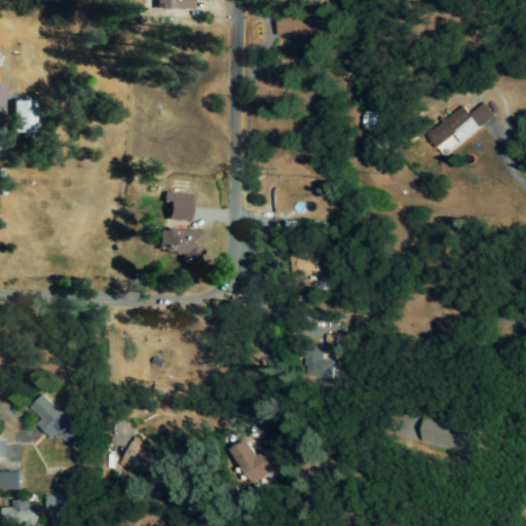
[(153,0),(154,11),(189,10),(189,0),(153,0)]
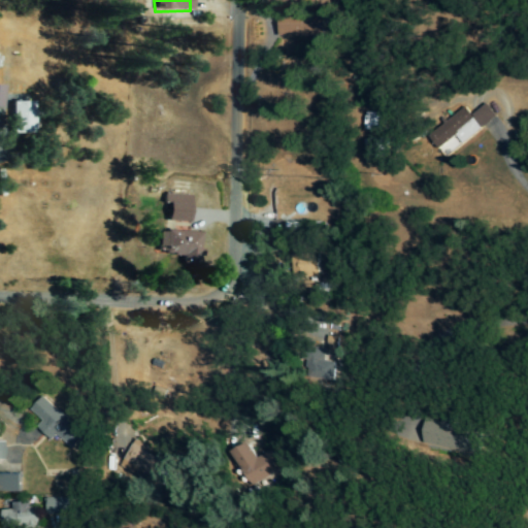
[(276,42),(319,42),(319,22),(275,23),(276,42)]
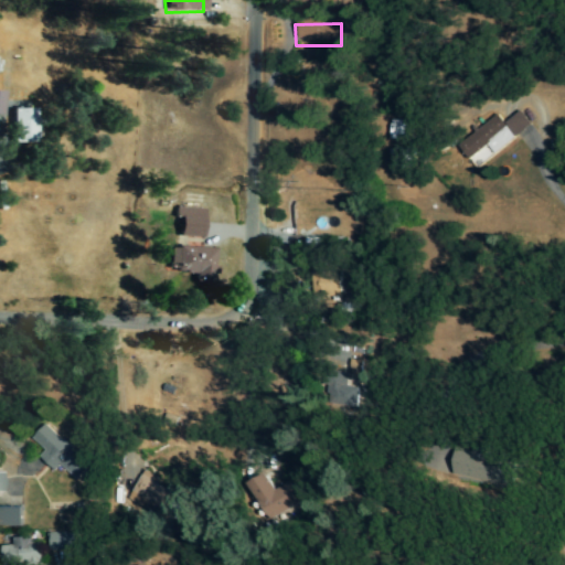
[(10,109),(10,144),(33,144),(32,108),(10,109)]
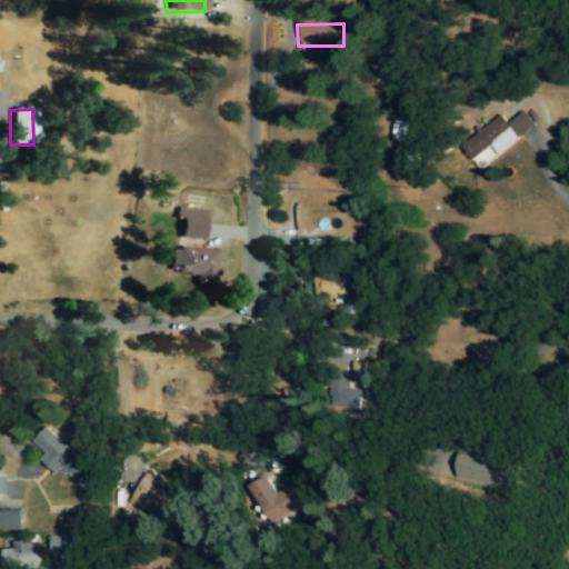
[(516,137),(532,127),(523,112),(507,122),(516,137)]
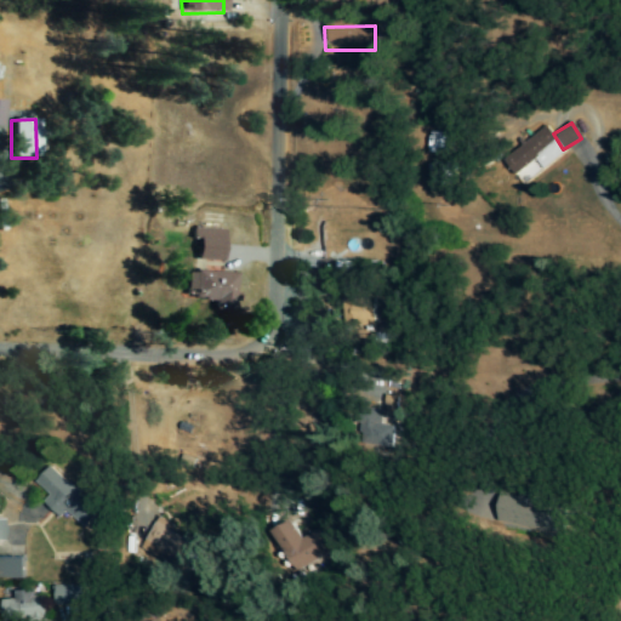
[(523,186),(564,149),(542,125),(501,161),(523,186)]
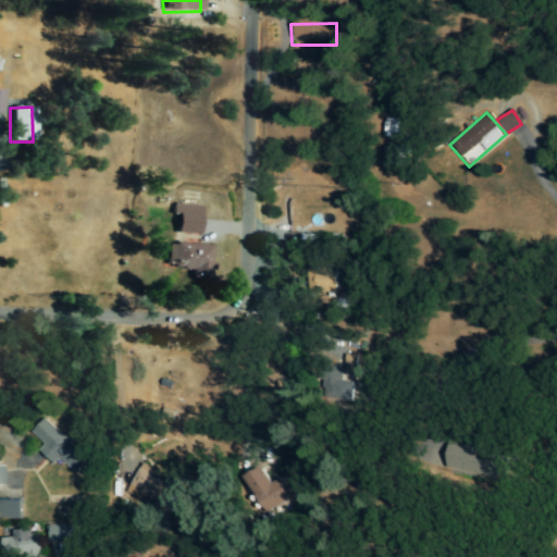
[(383,137),(406,137),(406,119),(382,119),(383,137)]
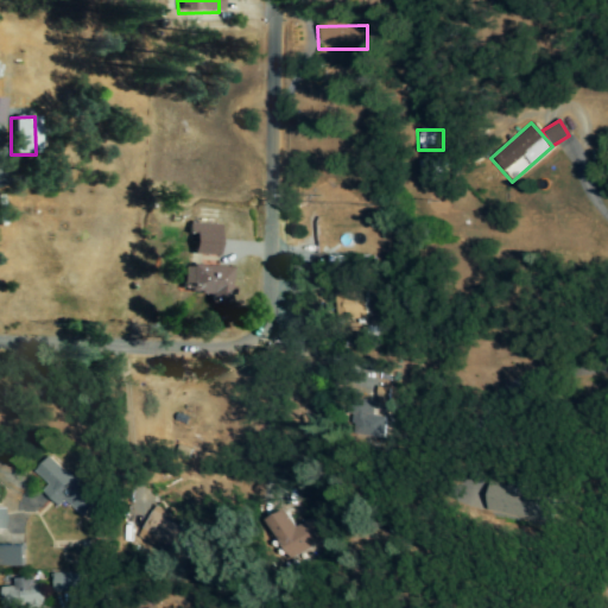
[(215,258),(216,227),(185,225),(185,235),(191,235),(190,257),(215,258)]
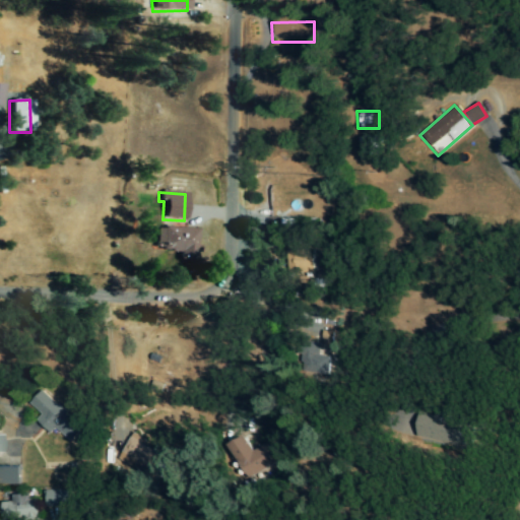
[(153,251),(179,252),(178,261),(194,261),(195,230),(154,228),(153,251)]
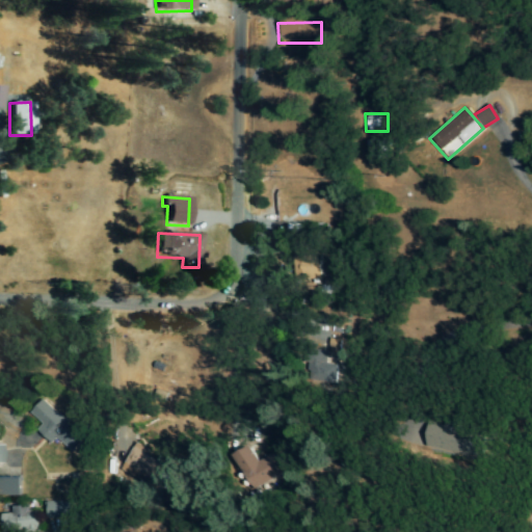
[(302,362),(308,364),(304,378),(331,386),(336,368),(326,366),(327,360),(304,353),(302,362)]
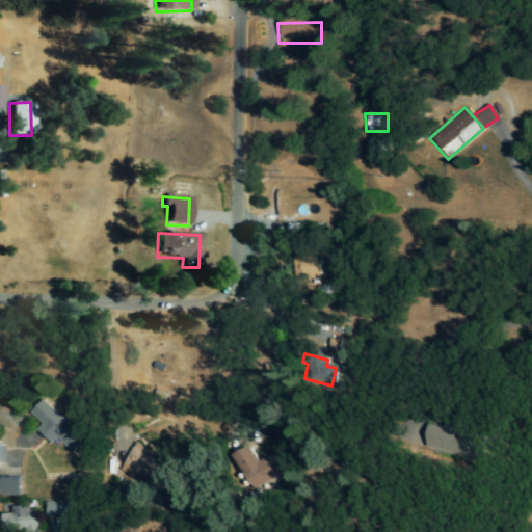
[(72,453),(86,439),(43,398),(29,413),(41,424),(35,430),(50,444),(55,439),(72,453)]
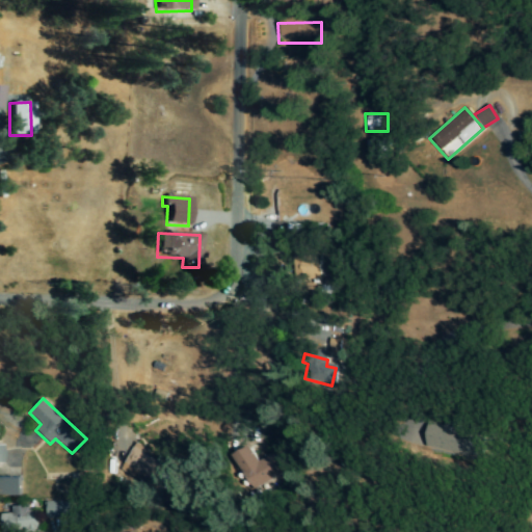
[(420,447),(474,458),(477,446),(452,441),(454,428),(425,421),(420,447)]
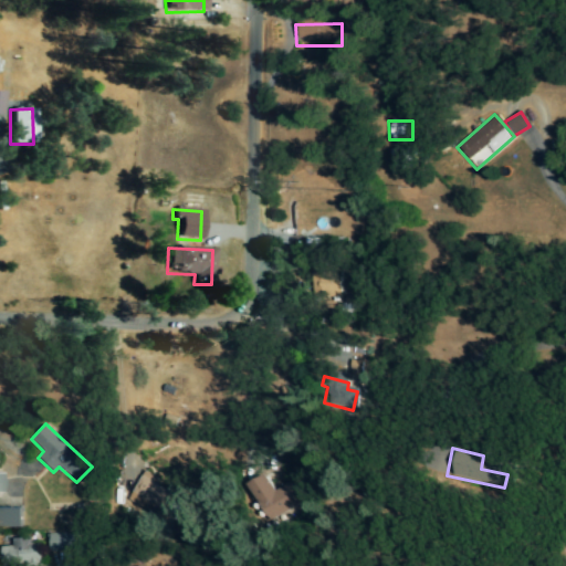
[(173,495),(154,484),(159,475),(145,468),(126,499),(158,519),(173,495)]
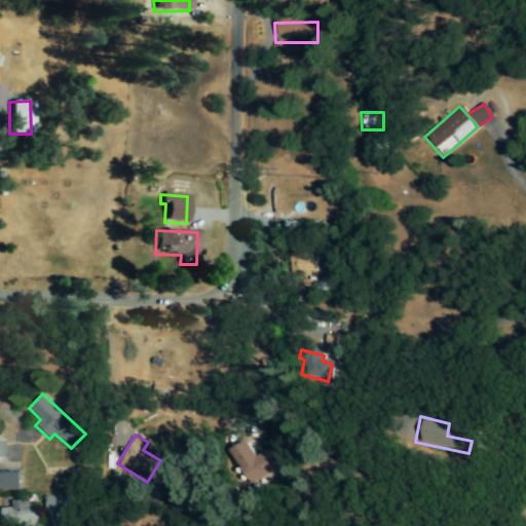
[(237,483),(275,466),(267,447),(248,455),(241,441),(223,449),(237,483)]
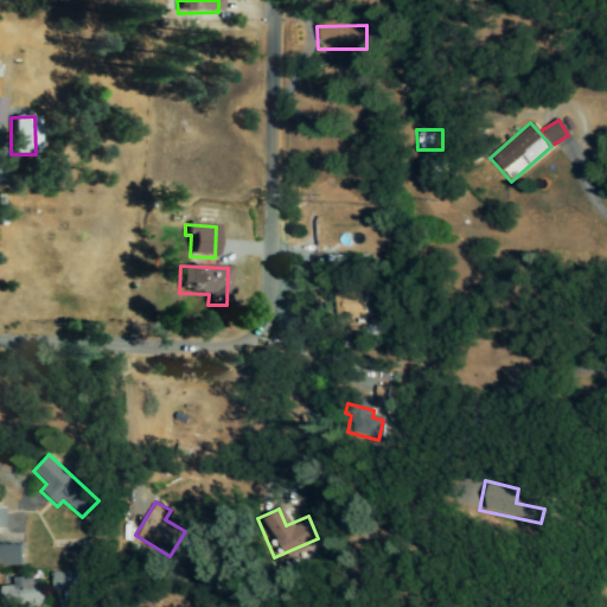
[(78,573),(52,573),(52,594),(80,594),(78,573)]
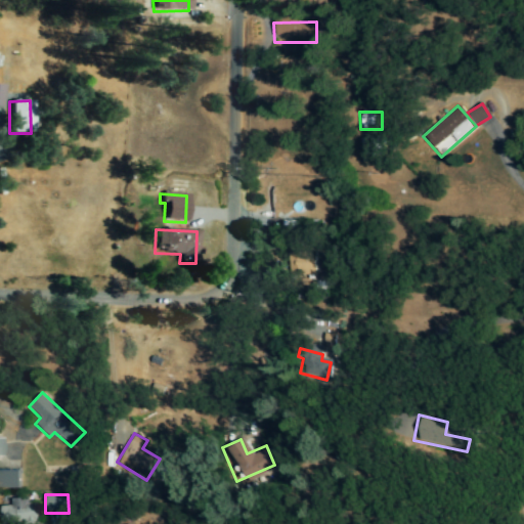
[(29,498),(10,499),(10,506),(0,506),(1,523),(15,523),(37,523),(36,506),(29,506),(29,498)]
